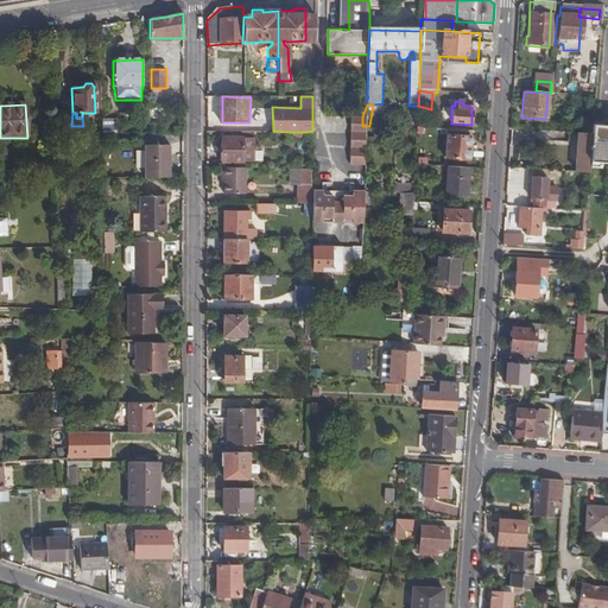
[(362,116),(348,115),(347,165),(361,165),(362,126),(362,116)]
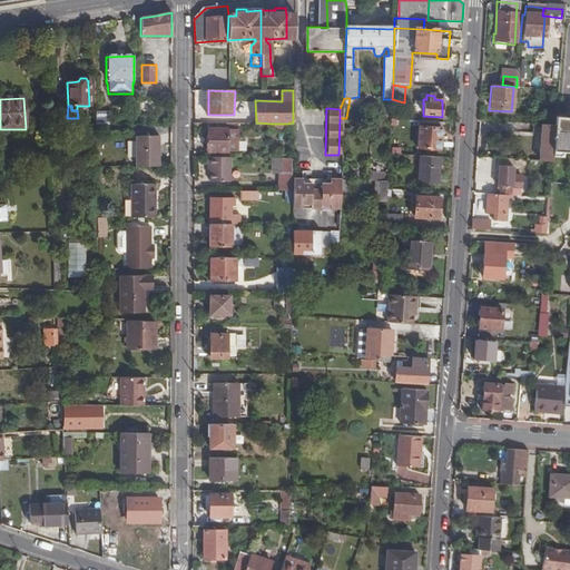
[(95,114),(95,128),(109,127),(109,114),(95,114)]
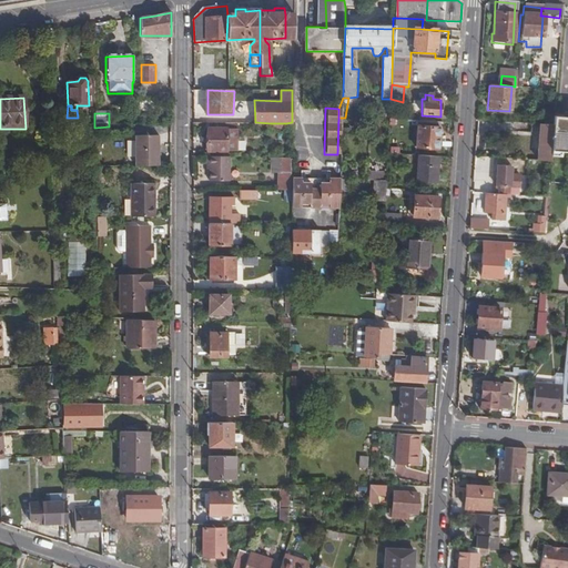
[(551,125),(549,151),(567,152),(567,117),(551,117),(551,125)]
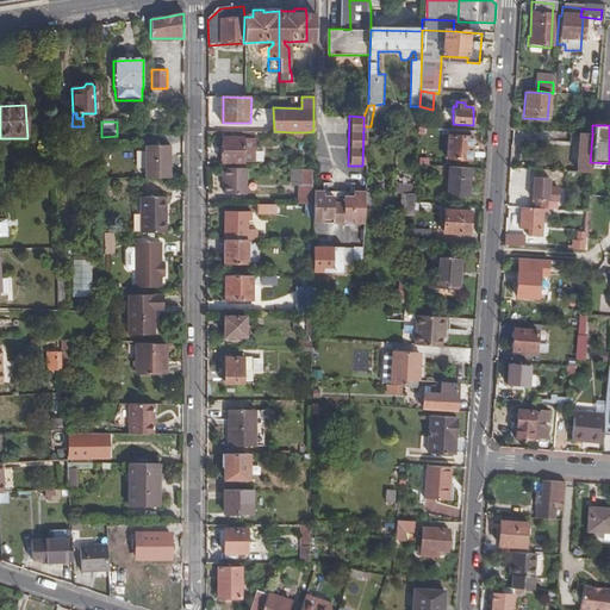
[(242,162),(242,132),(223,132),(223,136),(222,136),(222,162),(242,162)]
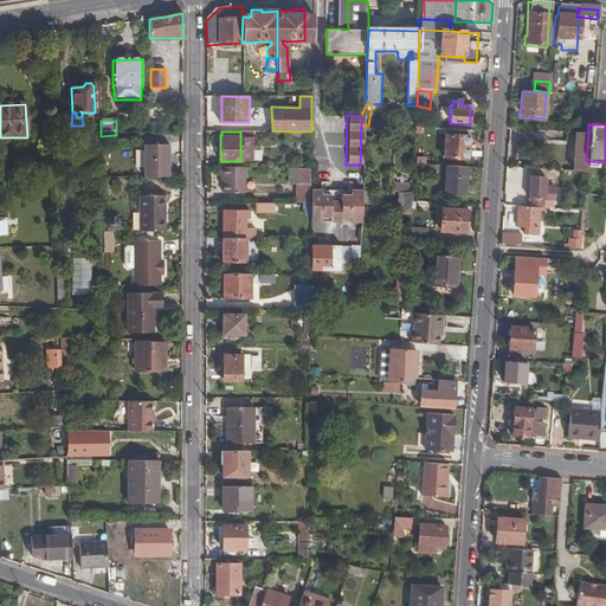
[(251,161),(251,131),(240,131),(240,161),(251,161)]
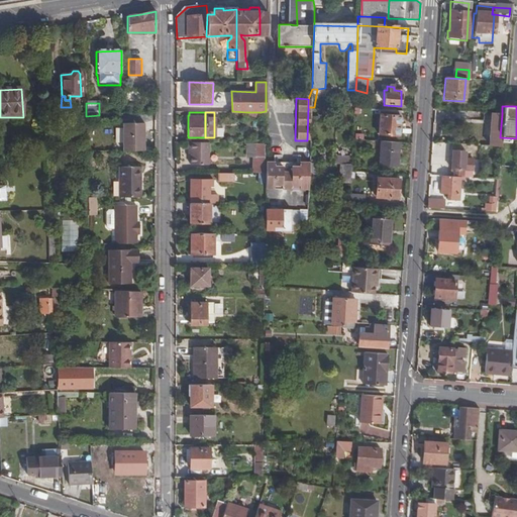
[(490,112),(488,145),(499,146),(500,137),(502,114),(490,112)]
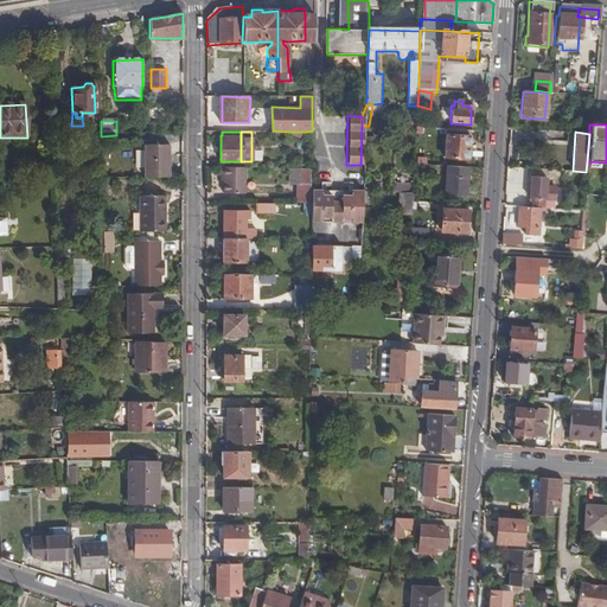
[(445,136),(443,160),(467,161),(468,138),(445,136)]
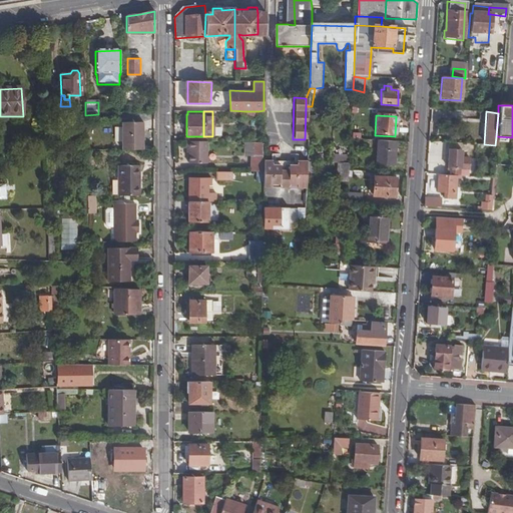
[(76,117),(72,134),(85,134),(85,120),(76,117)]
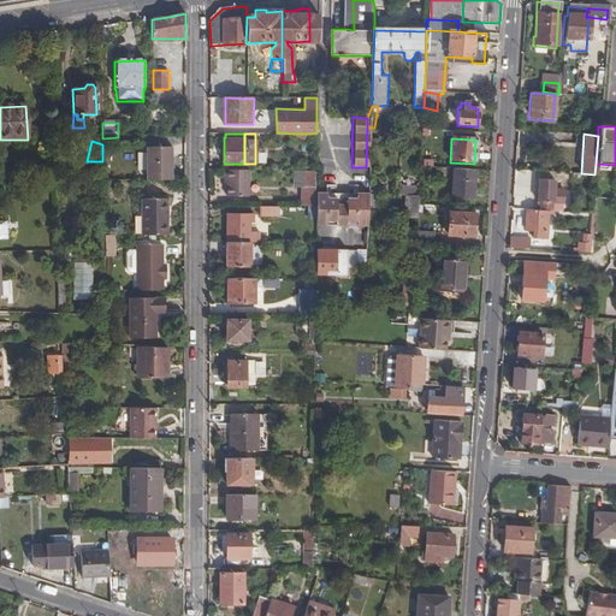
[(143,146),(143,178),(171,178),(171,146),(143,146)]
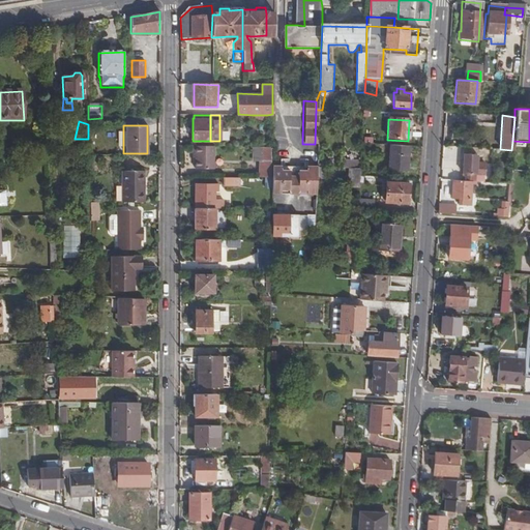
[(213,168),(213,145),(193,145),(193,153),(195,153),(195,168),(213,168)]
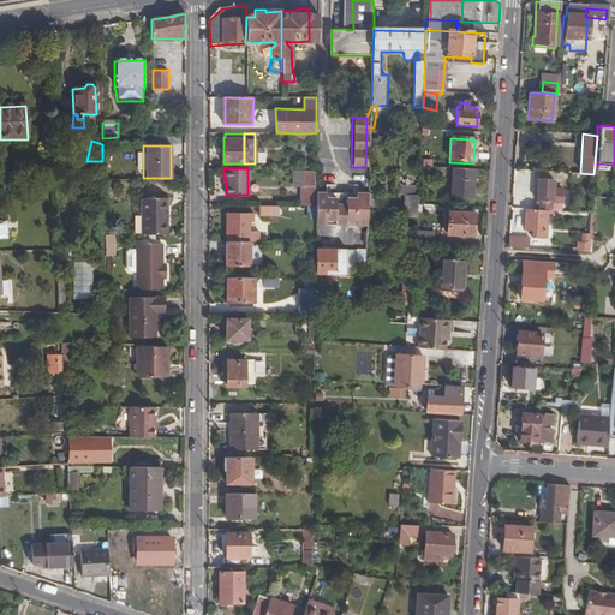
[(304,169),(292,169),(292,185),(299,185),(300,204),(308,204),(314,204),(314,184),(314,169),(304,169)]
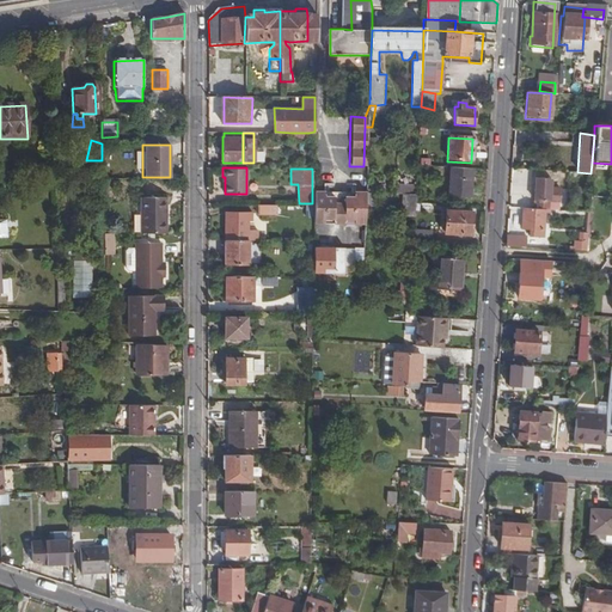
[(450,169),(448,197),(469,199),(470,171),(450,169)]
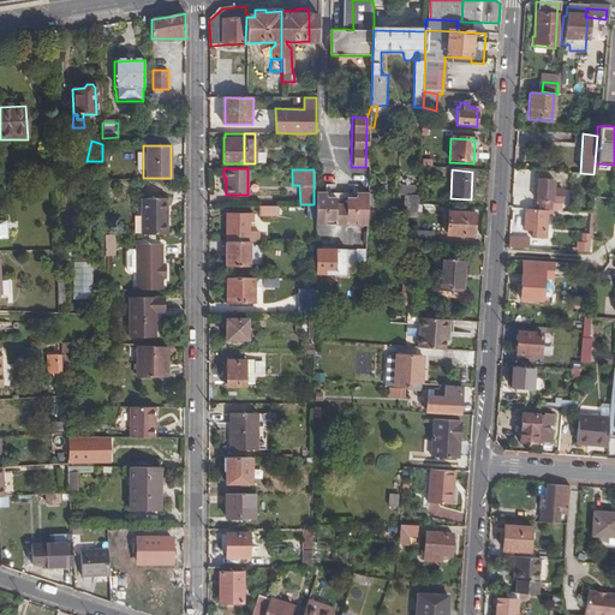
[(537,189),(536,202),(551,203),(562,204),(562,190),(553,189),(554,179),(538,178),(537,189)]
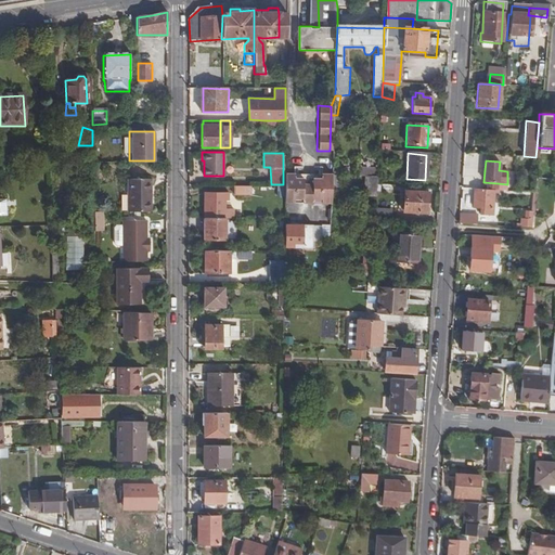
[(363,170),(362,189),(375,189),(375,186),(376,170),(363,170)]
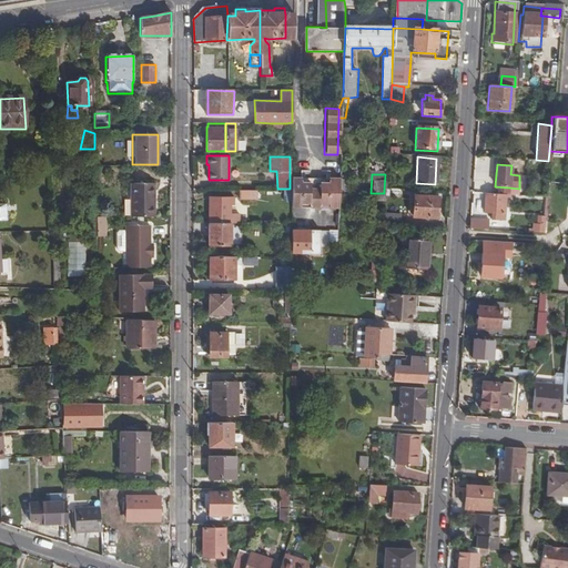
[(300,179),(291,179),(291,189),(291,199),(291,208),(300,208),(300,204),(308,204),(308,184),(300,184),(300,179)]
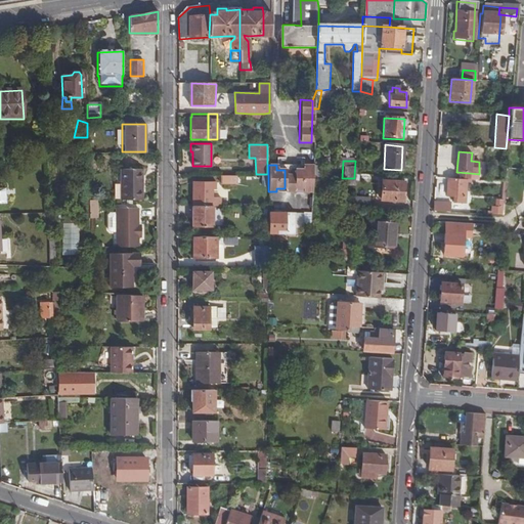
[(301,165),(276,165),(276,170),(285,170),(285,188),(276,188),(276,191),(301,192),(301,188),(293,188),(293,170),(301,170),(301,165)]
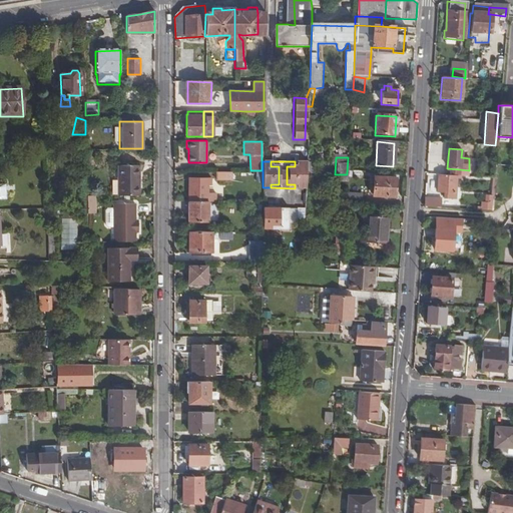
[(305,165),(305,161),(295,161),(295,166),(287,166),(287,184),(295,184),(295,188),(304,188),(305,165)]
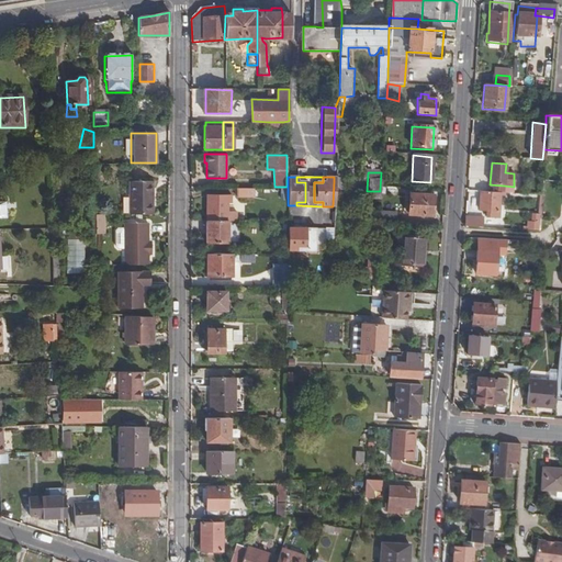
[(130,180),(130,212),(152,212),(152,180),(130,180)]
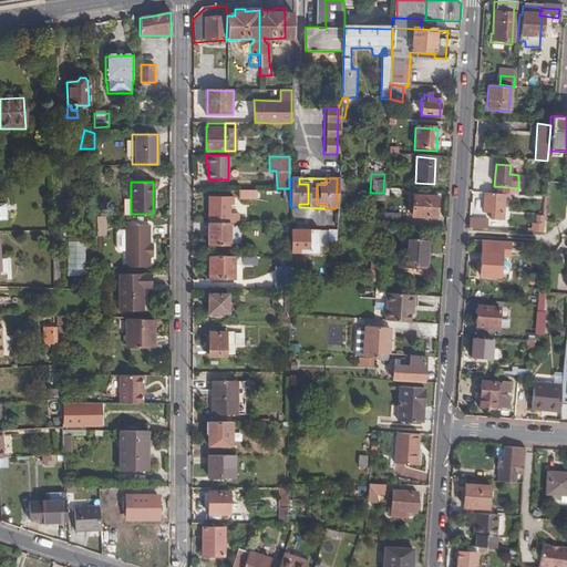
[(239,188),(239,197),(256,197),(256,188),(239,188)]
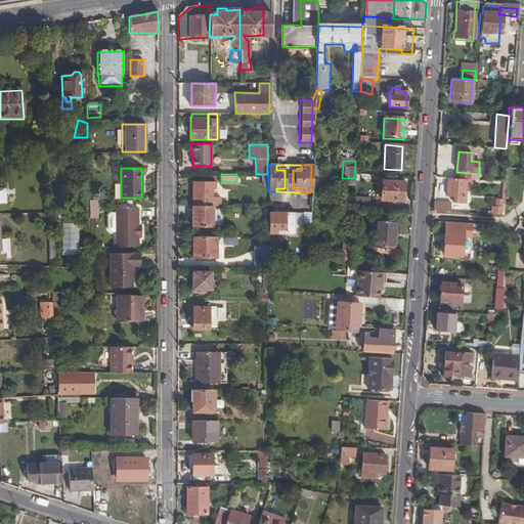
[(446,177),(445,195),(453,197),(453,203),(464,203),(466,179),(456,178),(446,177)]
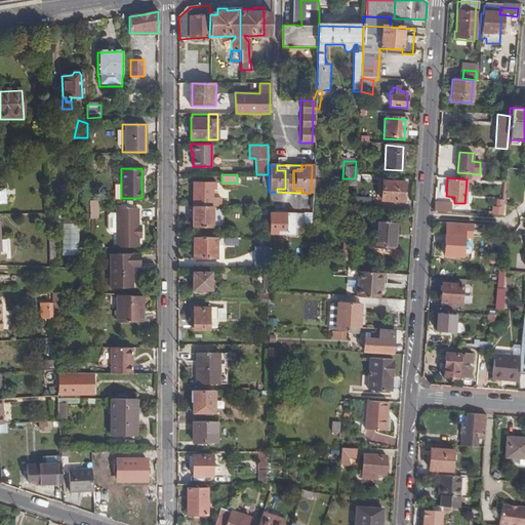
[(193,180),(193,205),(212,205),(220,205),(220,197),(212,197),(212,187),(216,188),(216,180),(193,180)]
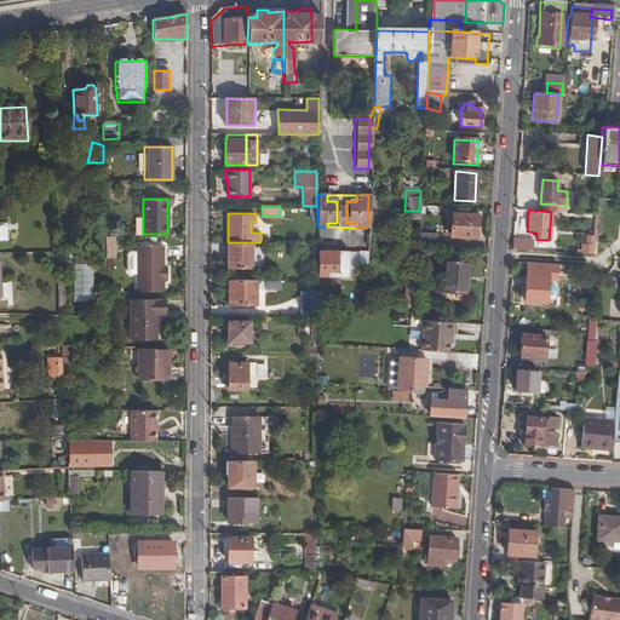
[(453,217),(451,240),(476,241),(477,218),(453,217)]
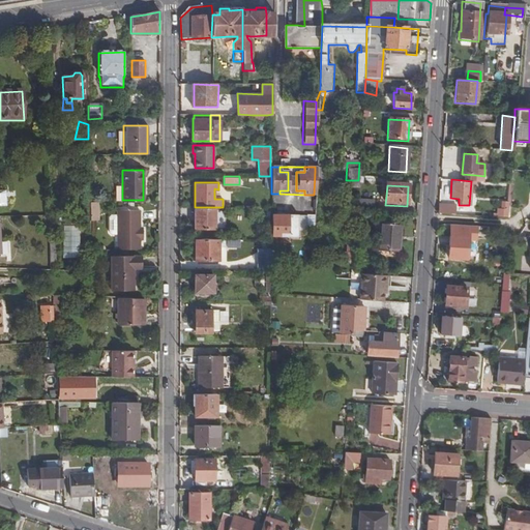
[(496,216),(509,216),(509,200),(496,200),(496,216)]
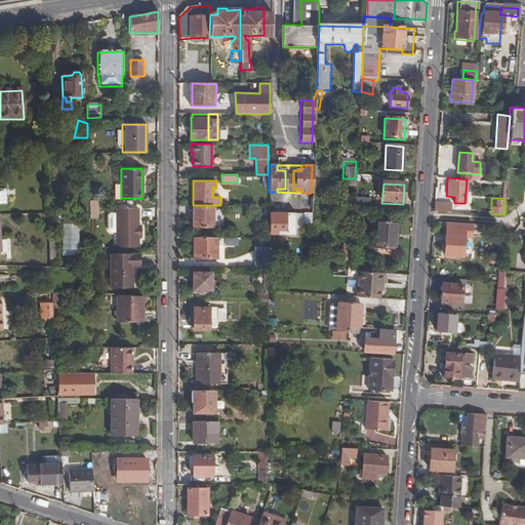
[(366,200),(354,199),(353,208),(366,208),(366,200)]
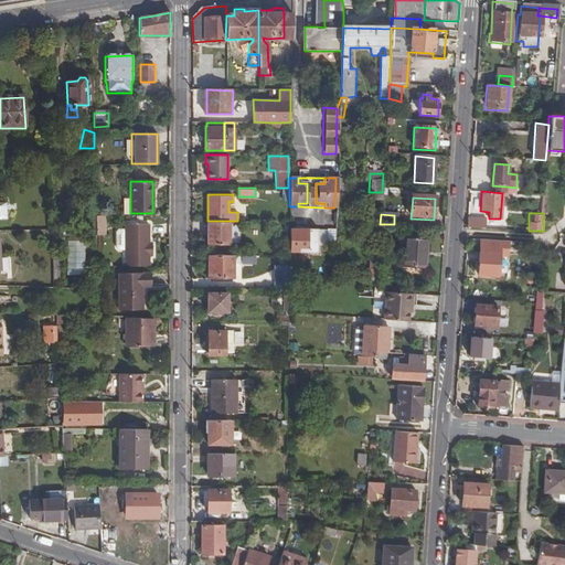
[(467,217),(466,226),(484,227),(486,219),(467,217)]
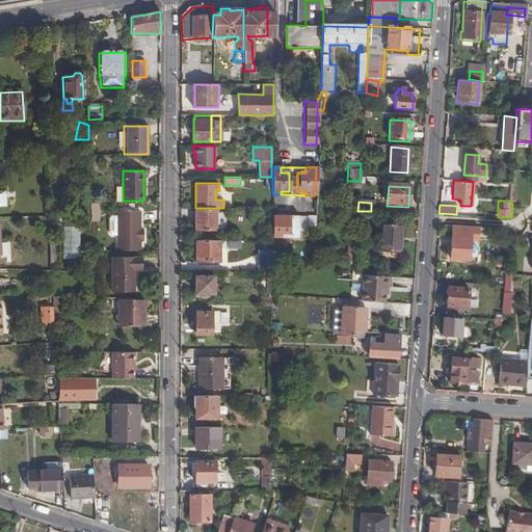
[(195,215),(195,228),(215,228),(215,208),(195,208),(193,208),(193,215),(195,215)]
